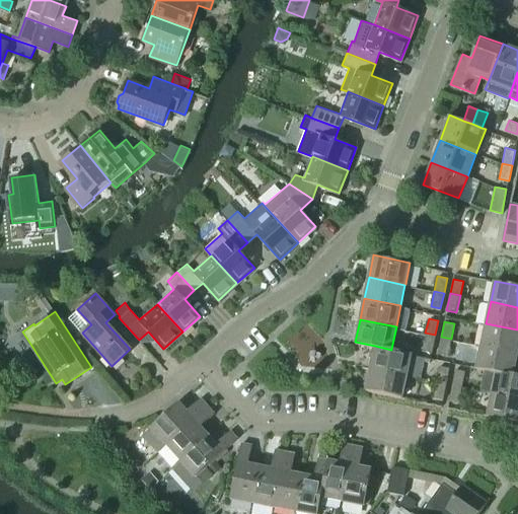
[(517,329),(486,323),(482,345),(517,352),(517,329)]
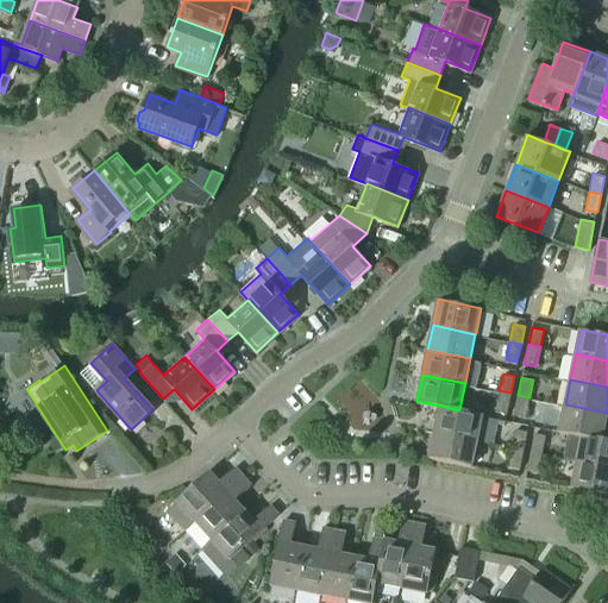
[(507,412),(511,393),(499,390),(495,409),(507,412)]
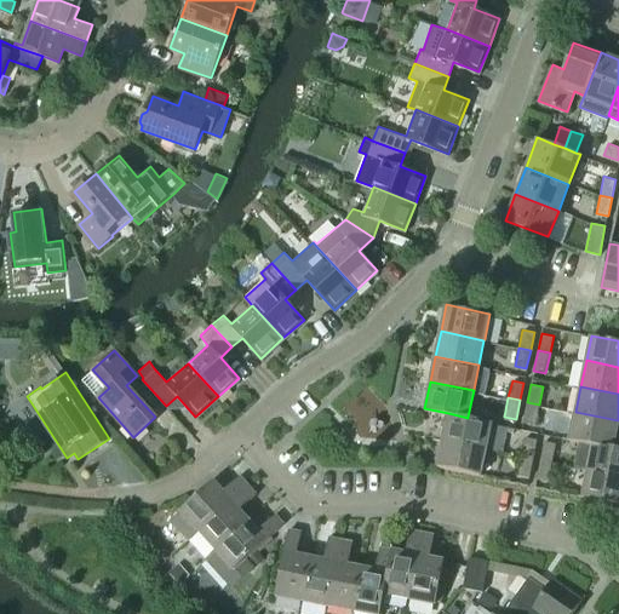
[(536,424),(539,405),(527,402),(523,422),(536,424)]
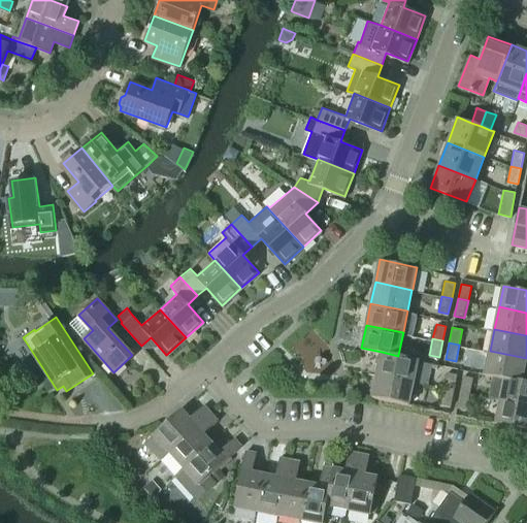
[(522,382),(522,381),(526,362),(526,358),(490,351),(485,373),(505,378),(522,382)]
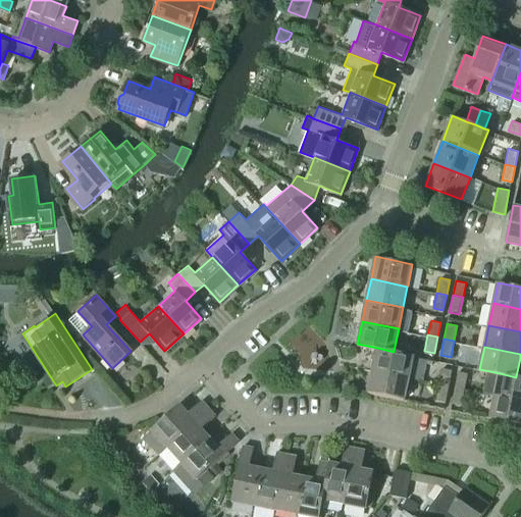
[(394,352),(377,348),(372,369),(409,376),(414,355),(394,351),(394,352)]
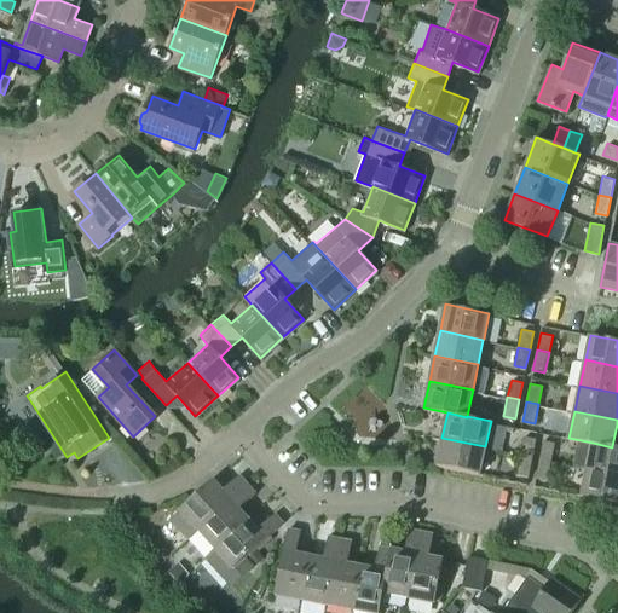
[(532,456),(536,438),(524,435),(520,454),(532,456)]
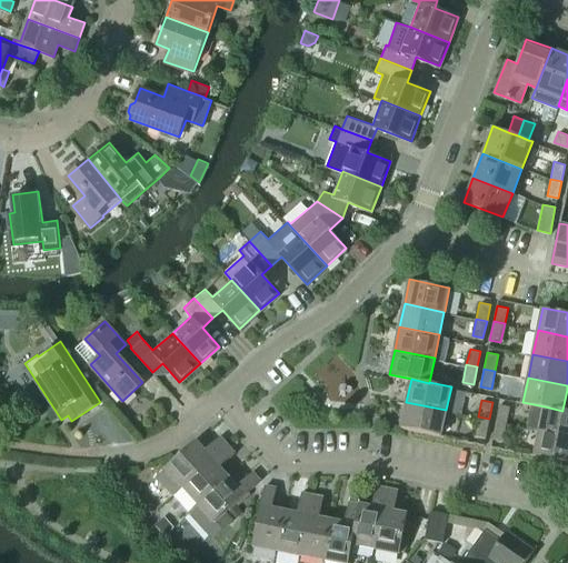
[(441,434),(446,410),(406,402),(401,426),(441,434)]
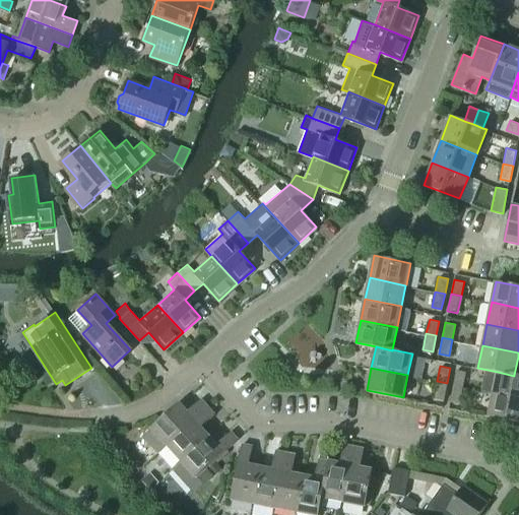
[(463,386),(466,371),(456,369),(453,384),(463,386)]
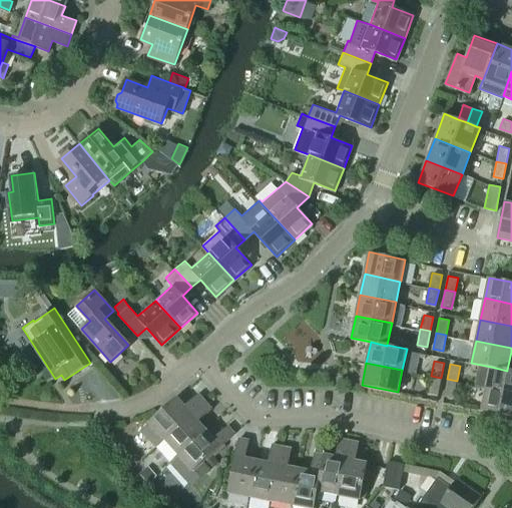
[(507,371),(491,367),(486,388),(511,393),(511,371),(507,370),(507,371)]
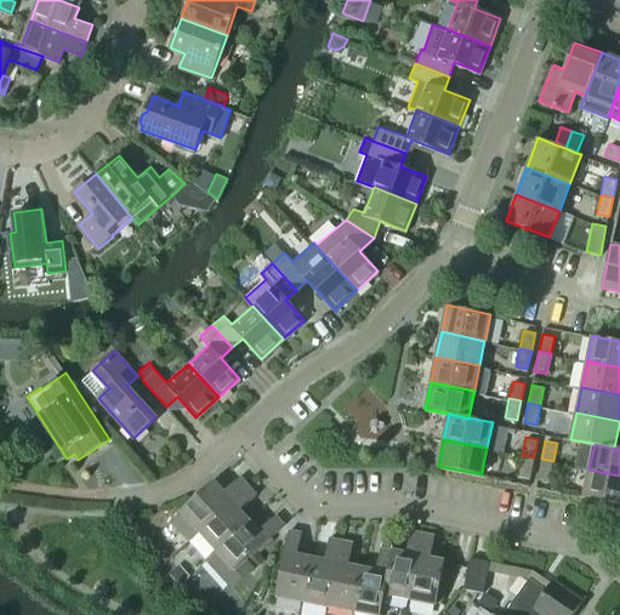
[(530,477),(534,457),(522,455),(518,474),(530,477)]
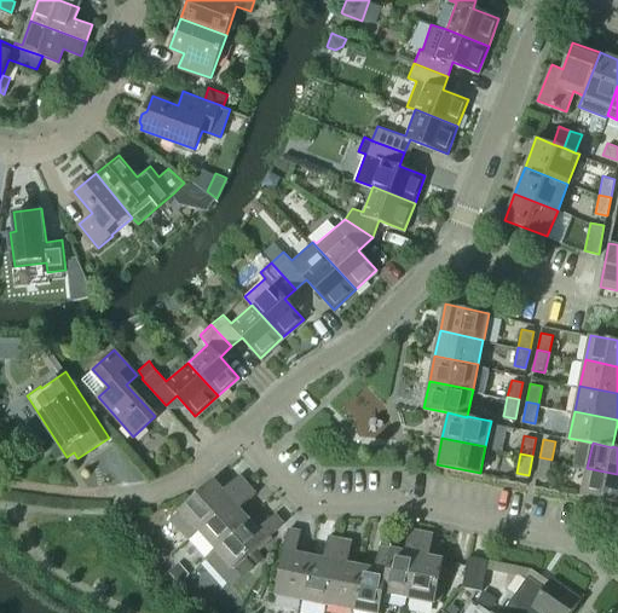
[(547,479),(552,460),(539,457),(536,476),(547,479)]
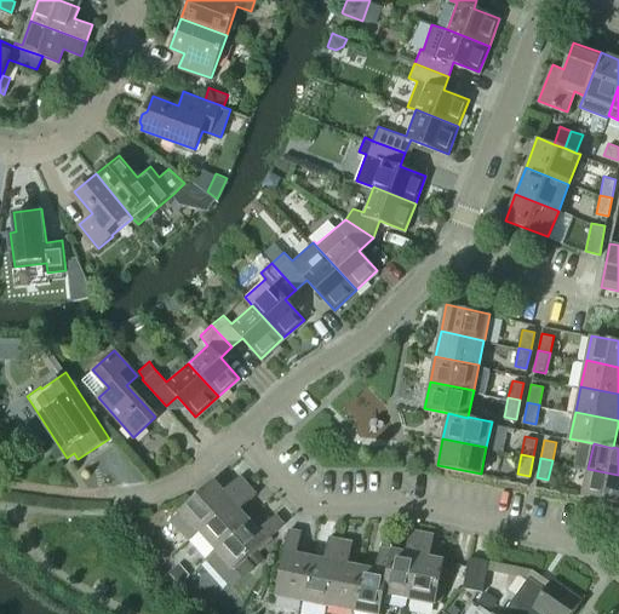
[(618,475),(588,469),(583,495),(618,503),(618,475)]
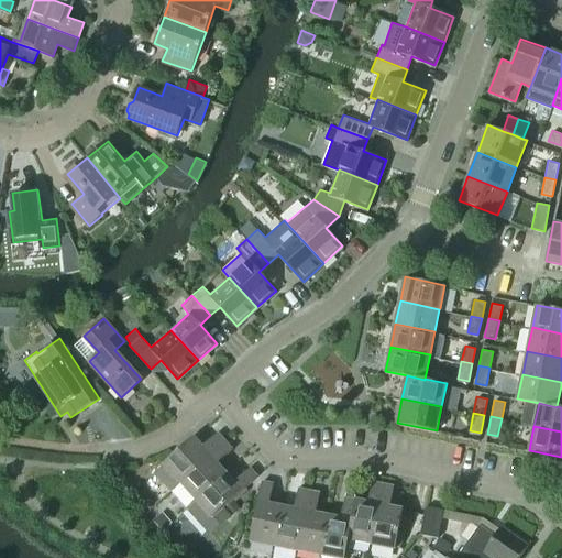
[(179,480),(226,439),(218,431),(202,446),(194,436),(155,471),(172,489),(180,481),(179,480)]
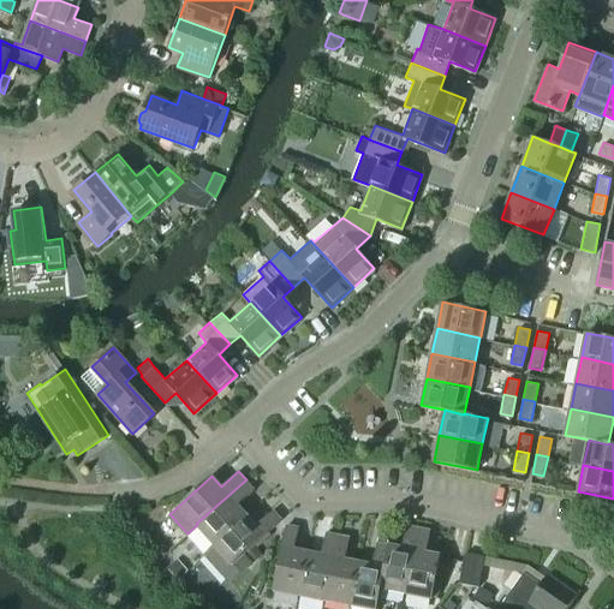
[(214,544),(246,514),(237,503),(254,489),(246,479),(196,524),(197,525),(214,544)]
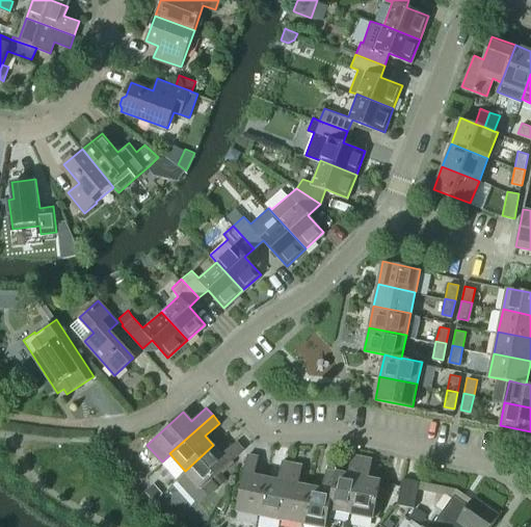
[(221,453),(213,445),(185,471),(177,479),(198,503),(227,479),(219,471),(243,449),(236,441),(221,453)]
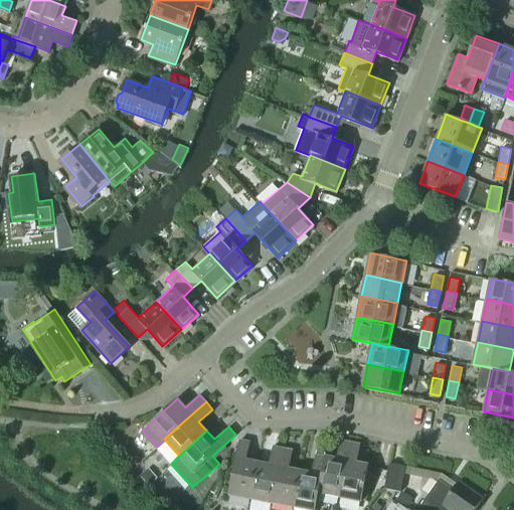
[(250,498),(258,462),(246,460),(250,441),(239,439),(228,493),(250,498)]
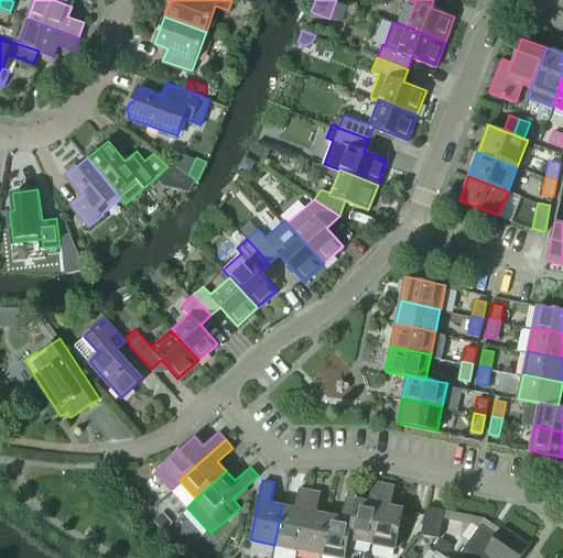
[(372,543),(385,483),(374,481),(369,502),(357,499),(349,538),(372,543)]
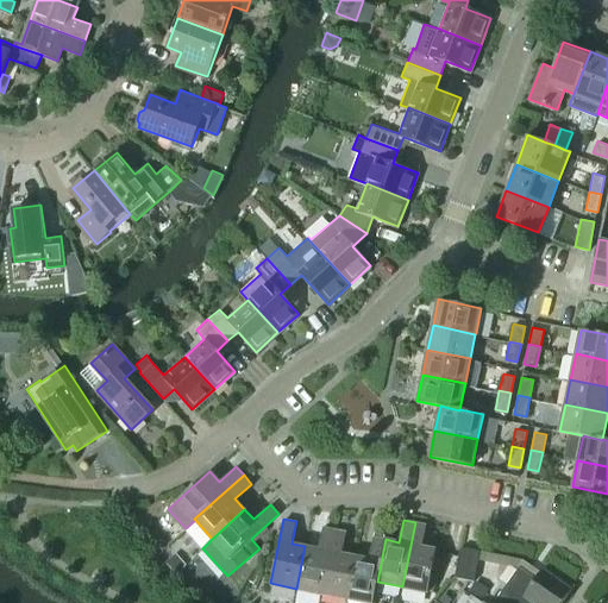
[(427,592),(437,550),(422,546),(427,525),(415,522),(402,586),(427,592)]
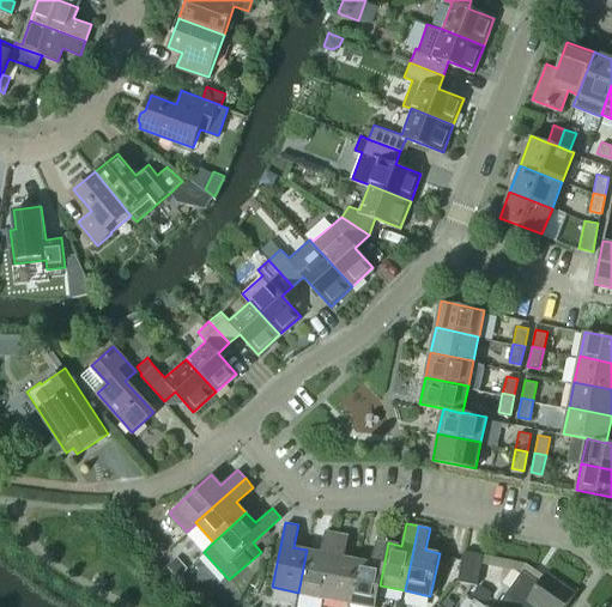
[(325,598),(337,533),(325,530),(321,552),(307,550),(298,593),(325,598)]
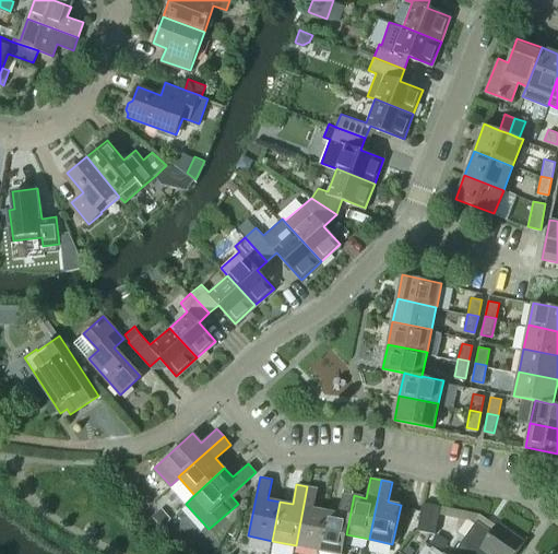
[(320,550),(327,511),(315,508),(318,488),(307,486),(296,545),(320,550)]
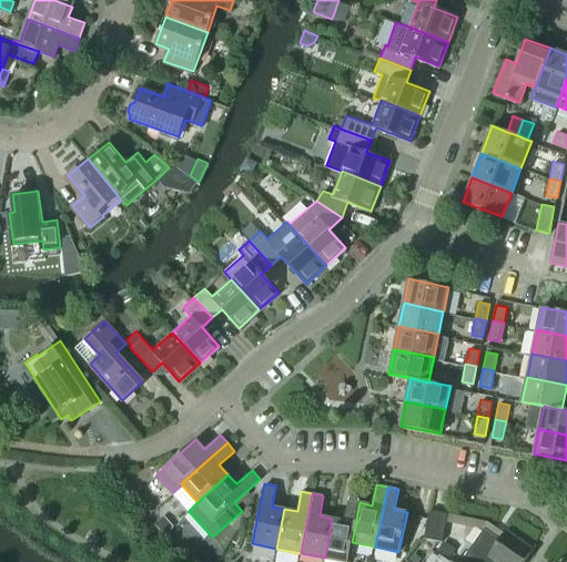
[(347,561),(352,542),(360,502),(348,500),(344,521),(332,519),(325,558),(344,561),(347,561)]
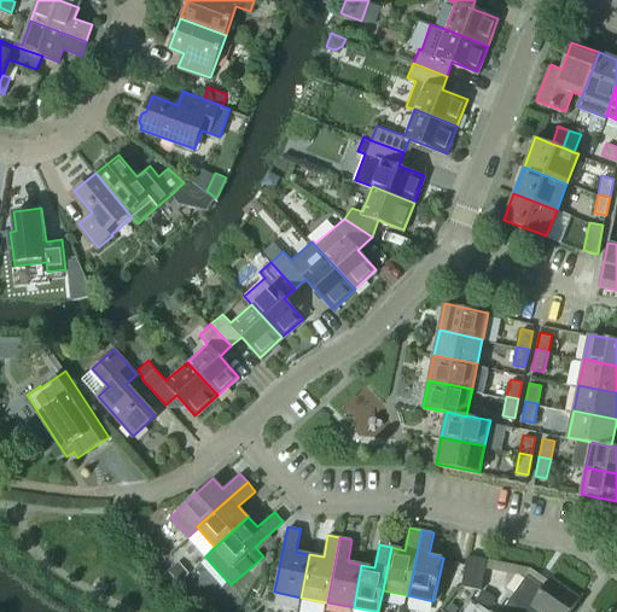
[(481,588),(487,558),(467,554),(461,584),(481,588)]
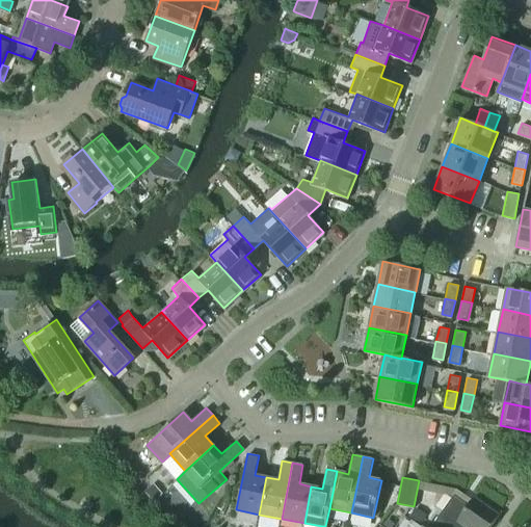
[(154,481),(144,490),(155,499),(163,491),(154,481)]
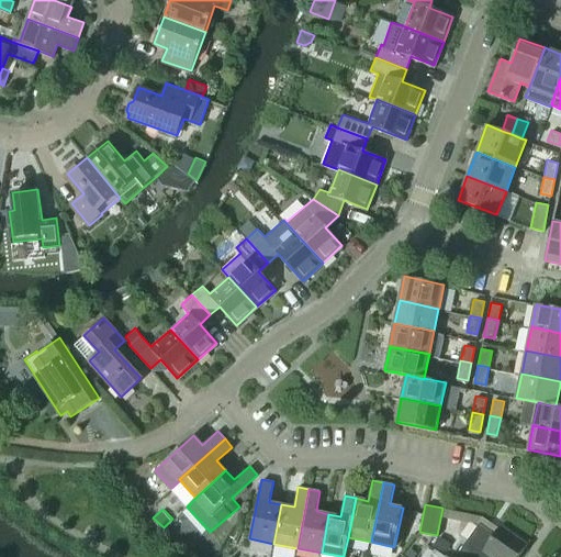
[(494,533),(479,522),(457,554),(460,556),(518,556),(528,544),(501,524),(494,533)]
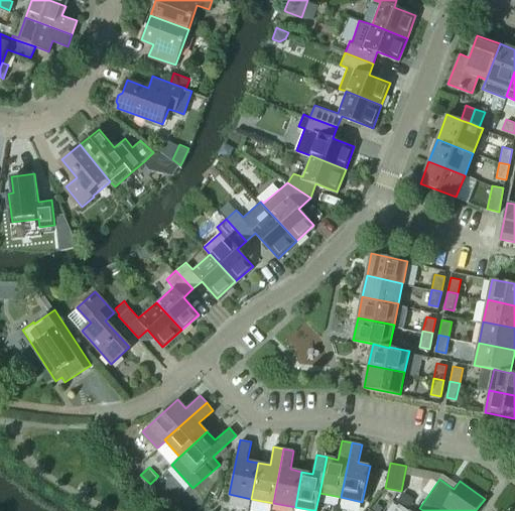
[(401,493),(397,500),(407,507),(412,500),(401,493)]
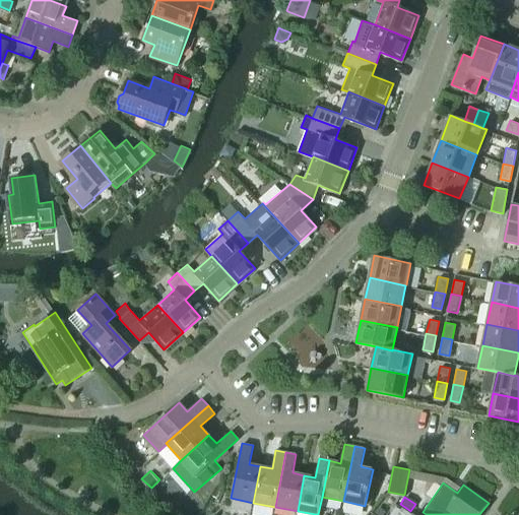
[(379,505),(375,510),(381,514),(382,514),(386,510),(379,505)]
